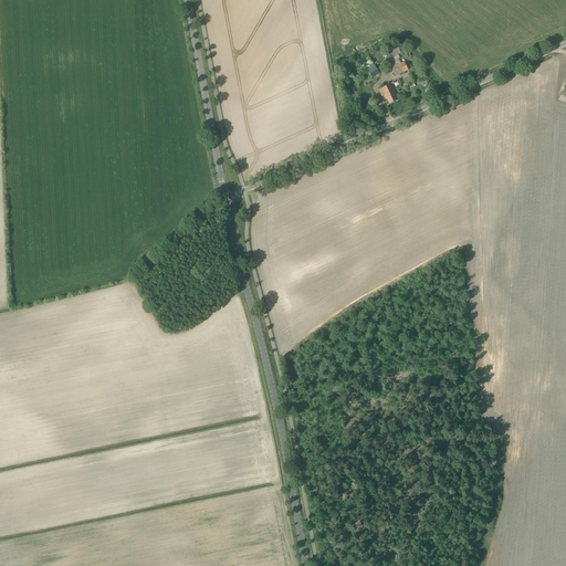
[(387,48),(392,58),(400,53),(396,43),(387,48)]
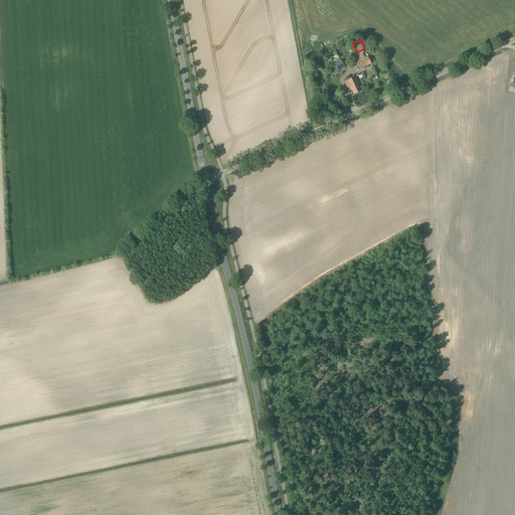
[(357,61),(360,68),(371,64),(368,56),(364,58),(362,53),(363,53),(362,50),(353,54),(357,61)]
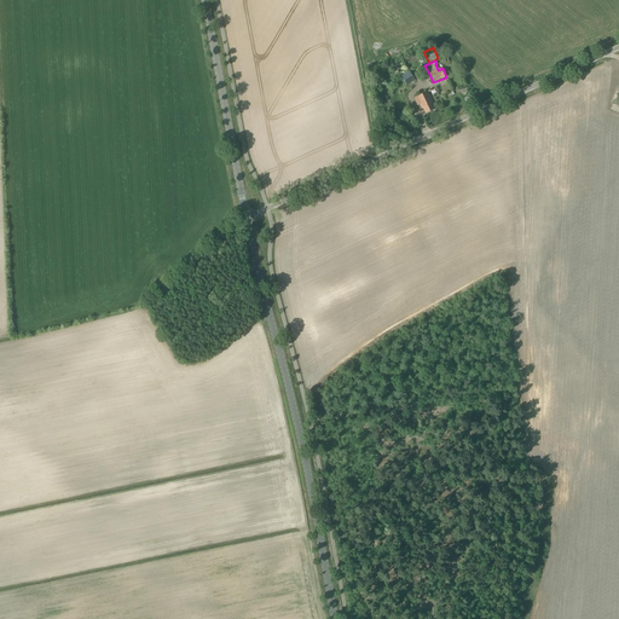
[(400,77),(406,86),(415,81),(409,71),(400,77)]
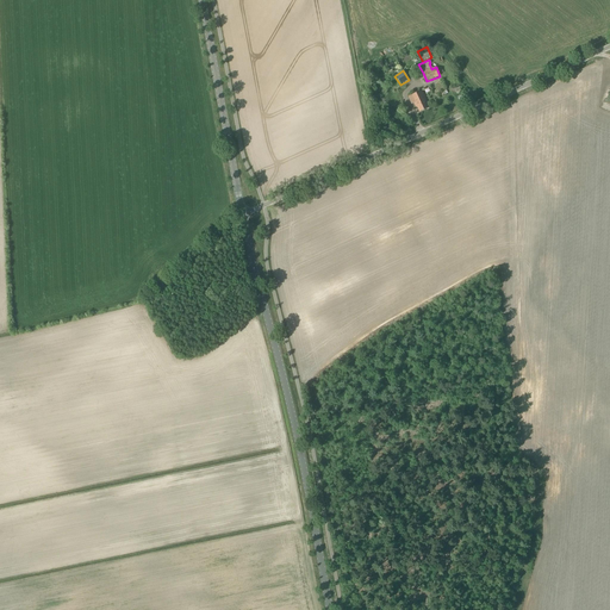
[(450,89),(454,97),(462,92),(459,86),(450,89)]
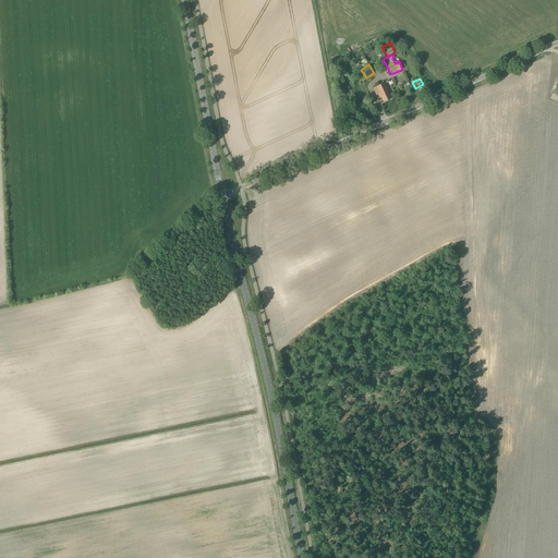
[(381,98),(384,102),(391,99),(388,93),(389,92),(386,84),(376,88),(380,98),(381,98)]
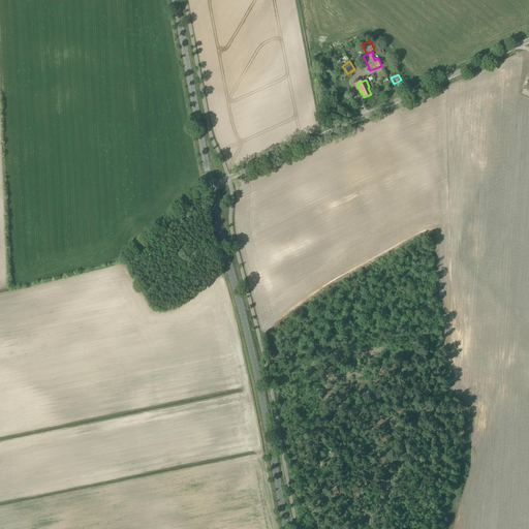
All buildings are outlined.
